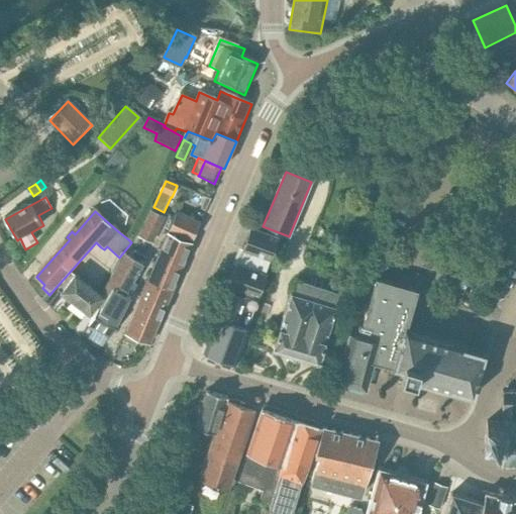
[(153,245),(166,218),(150,211),(138,238),(153,245)]
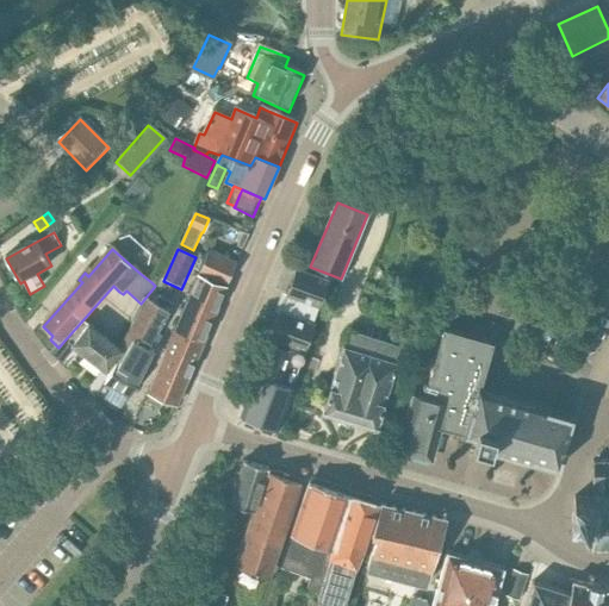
[(199,277),(175,333),(204,345),(237,266),(210,254),(199,277)]
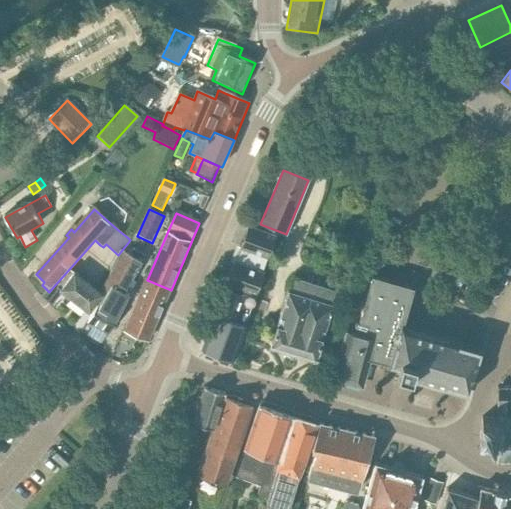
[(226,290),(207,342),(203,352),(233,363),(246,327),(245,327),(265,274),(263,273),(269,258),(270,258),(278,237),(249,226),(241,248),(243,248),(237,263),(236,262),(228,284),(229,284),(227,290),(226,290)]
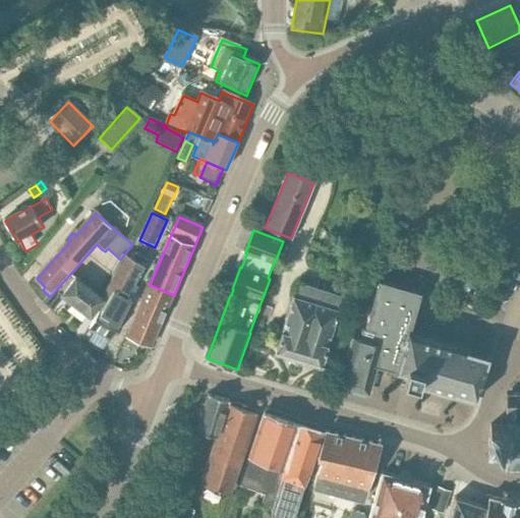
[(103,307),(91,330),(95,332),(109,340),(110,341),(115,334),(119,327),(119,326),(123,328),(126,323),(123,320),(130,305),(125,303),(128,297),(149,261),(136,252),(131,260),(125,256),(123,262),(120,260),(112,274),(115,276),(102,295),(103,295),(108,299),(103,307)]
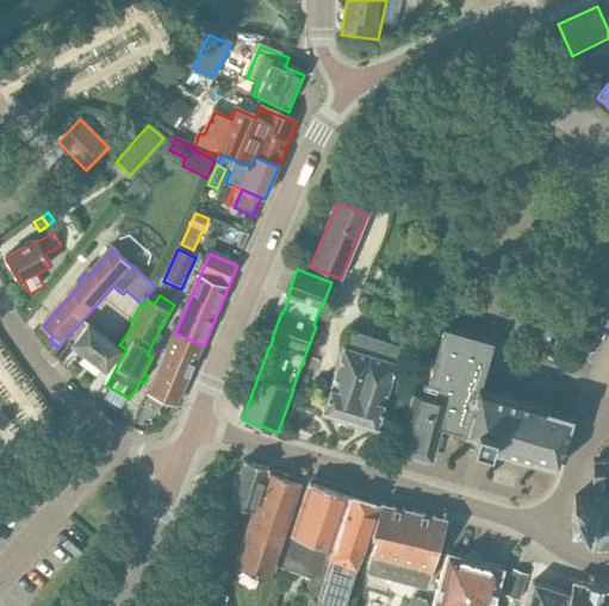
[(107,373),(123,353),(85,323),(68,343),(74,347),(107,373)]
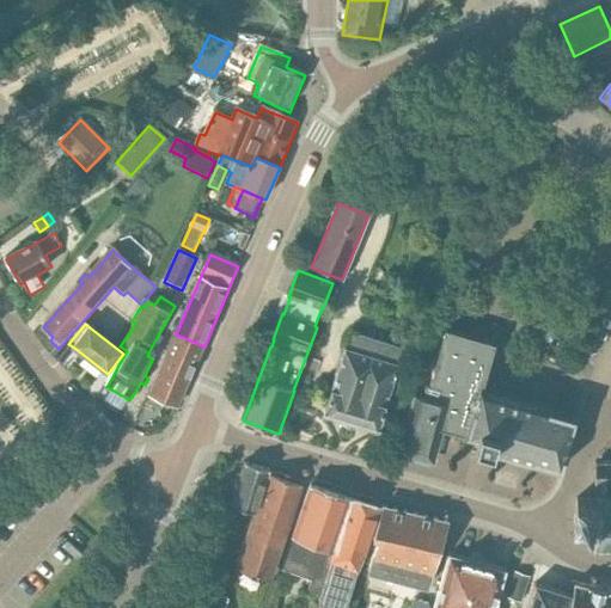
[(414,398),(396,458),(410,462),(410,459),(433,465),(443,433),(459,436),(459,437),(476,442),(475,448),(493,453),(560,471),(575,418),(561,415),(550,412),(526,405),(482,392),(483,391),(495,347),(446,332),(427,401),(421,399),(414,398)]
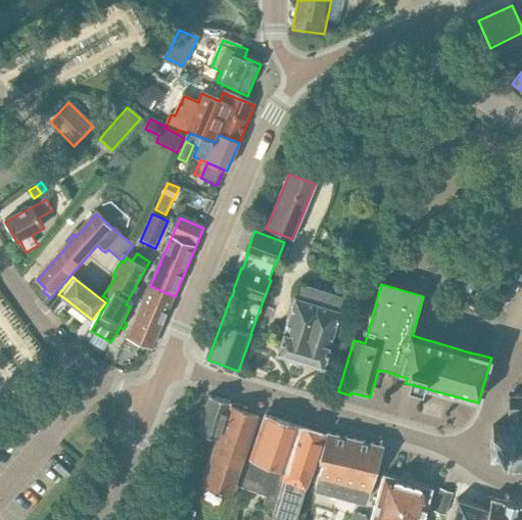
[(128,339),(152,349),(175,296),(150,286),(128,339)]
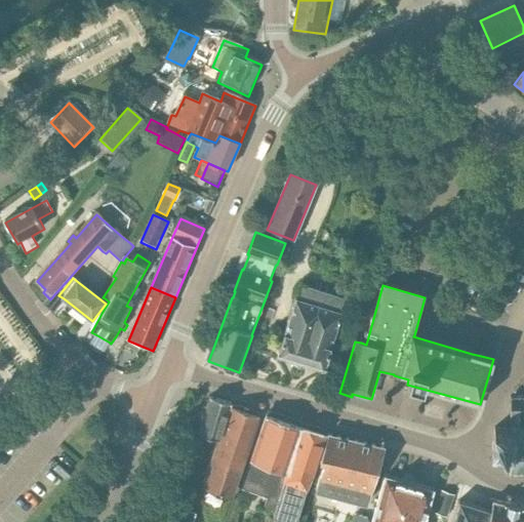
[(50,299),(43,306),(51,315),(64,298),(58,295),(55,293),(50,299)]
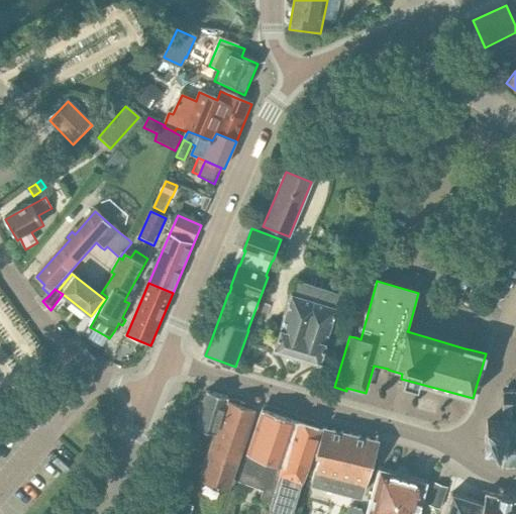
[(290,294),(273,349),(319,364),(336,309),(336,307),(293,294),(292,295),(290,294)]
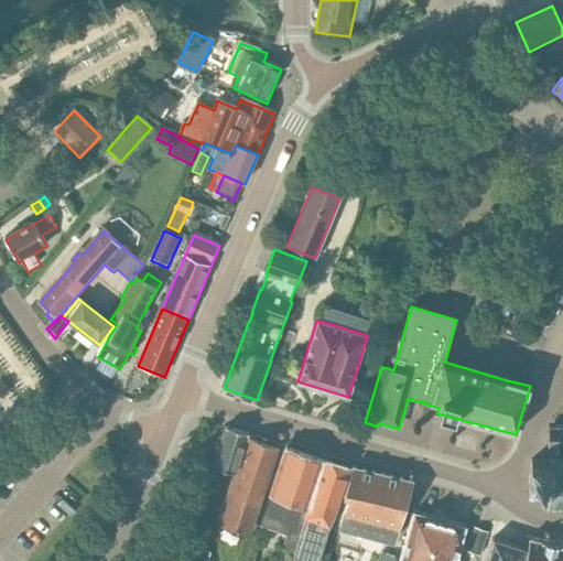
[(562,428),(558,429),(549,429),(549,449),(552,449),(552,457),(552,466),(531,464),(528,486),(549,488),(548,507),(562,507),(562,428)]
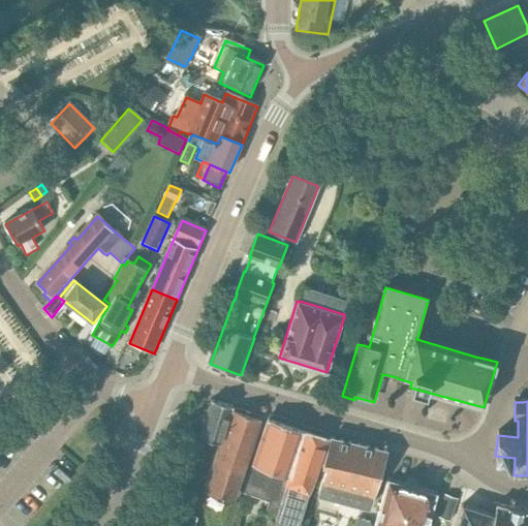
[(200,436),(220,443),(234,411),(235,408),(213,402),(200,436)]
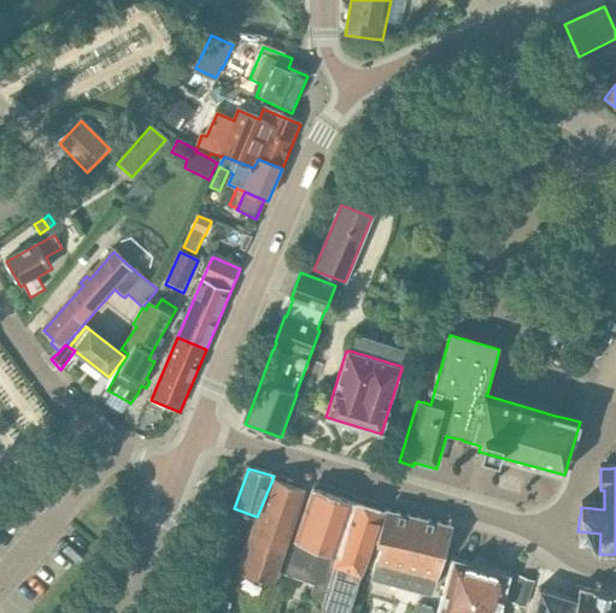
[(250,540),(239,571),(273,583),(276,573),(285,550),(305,491),(273,479),(257,517),(248,540),(250,540)]
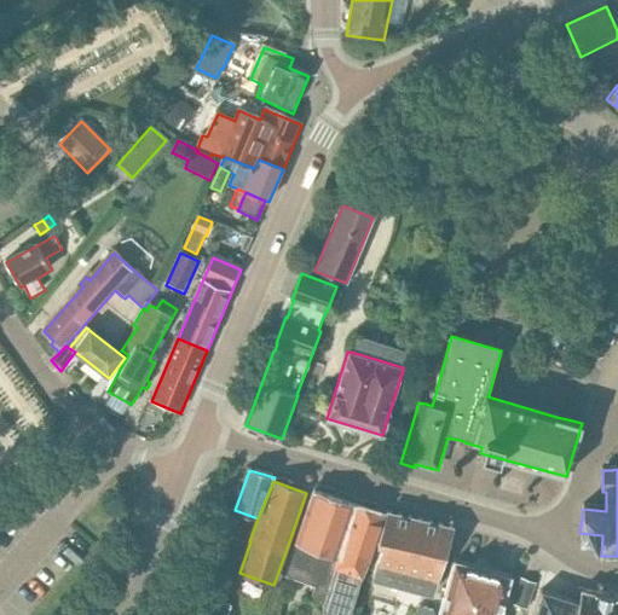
[(373,549),(386,510),(316,487),(296,543),(284,578),(316,589),(312,599),(324,603),(323,610),(336,614),(351,614),(362,578),(373,549)]
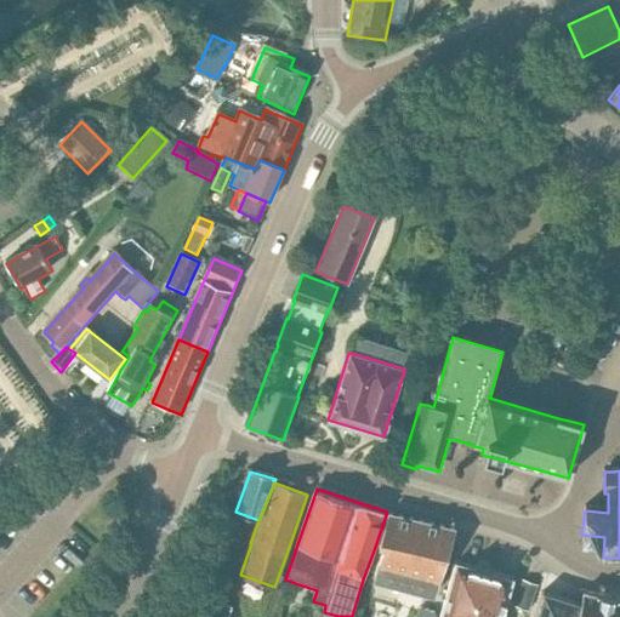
[(444,563),(455,530),(391,514),(380,547),(385,548),(384,554),(374,582),(434,598),(444,563)]
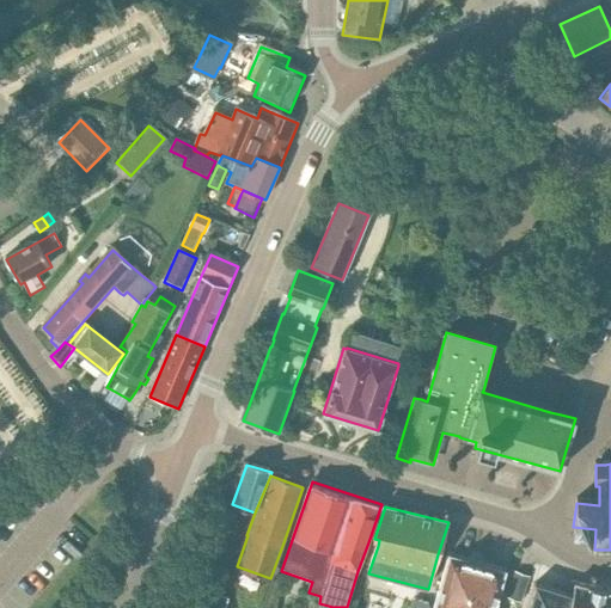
[(450,558),(434,607),(495,607),(506,572),(450,556),(450,558)]
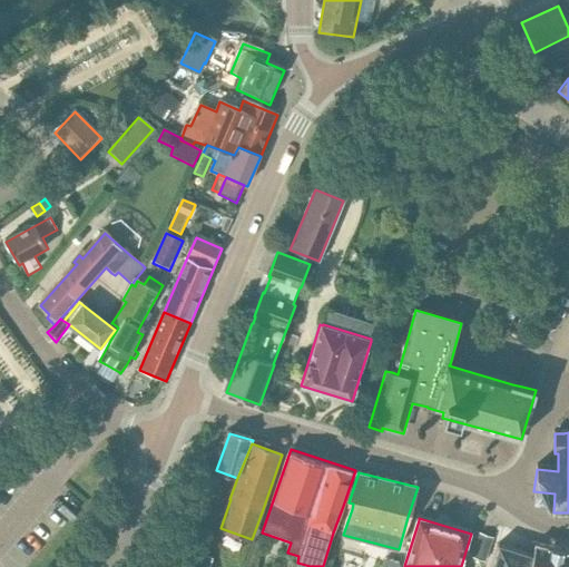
[(481,536),(473,557),(486,563),(493,540),(481,536)]
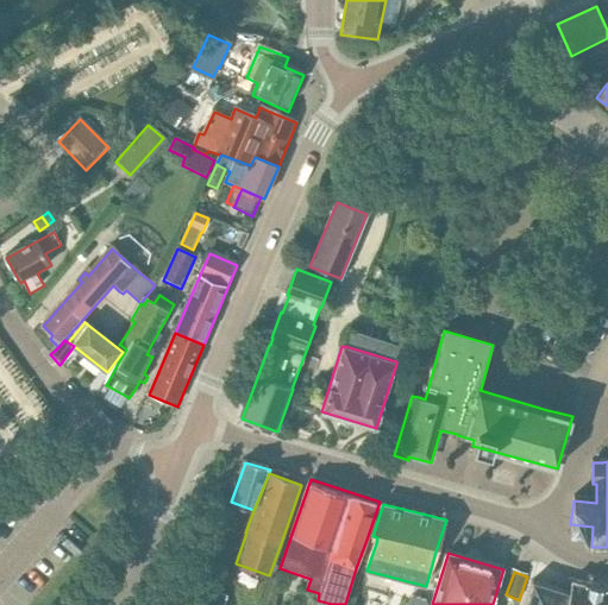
[(564,604),(569,592),(533,581),(526,604),(564,604)]
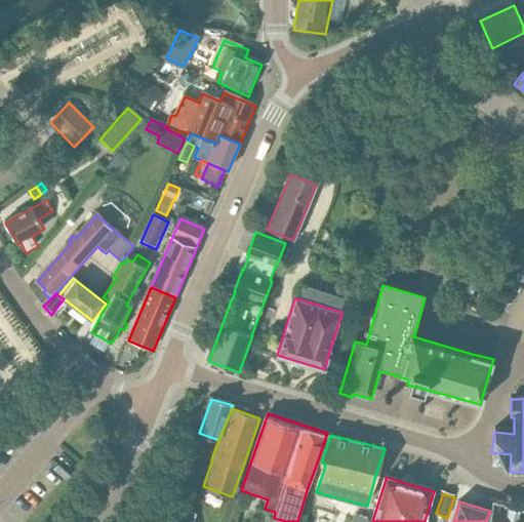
[(523,509),(493,503),(488,521),(523,521),(523,509)]
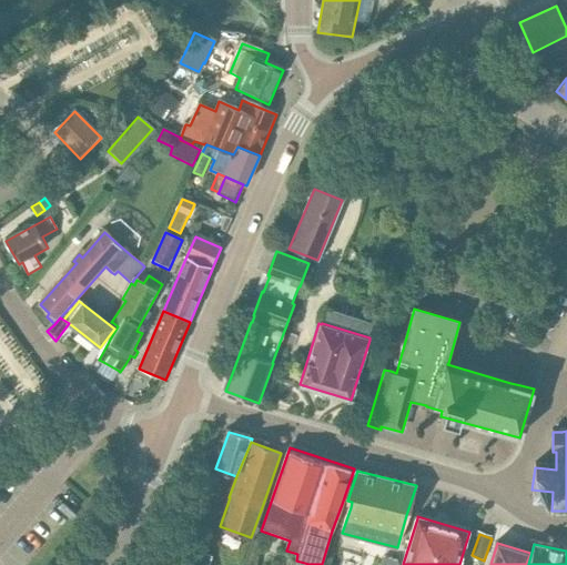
[(198,553),(193,564),(208,564),(211,557),(198,553)]
